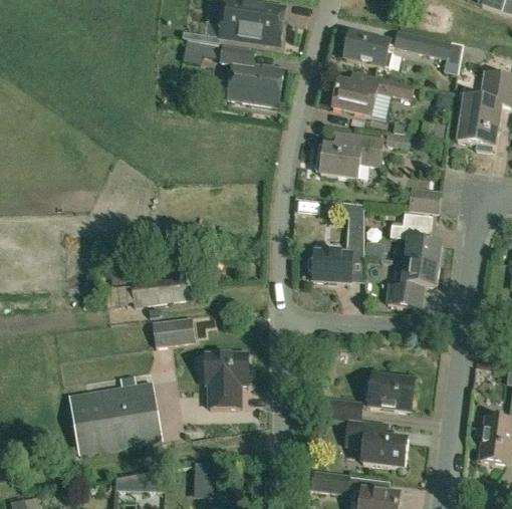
[(276,43),(281,7),(222,0),(217,36),(276,43)]
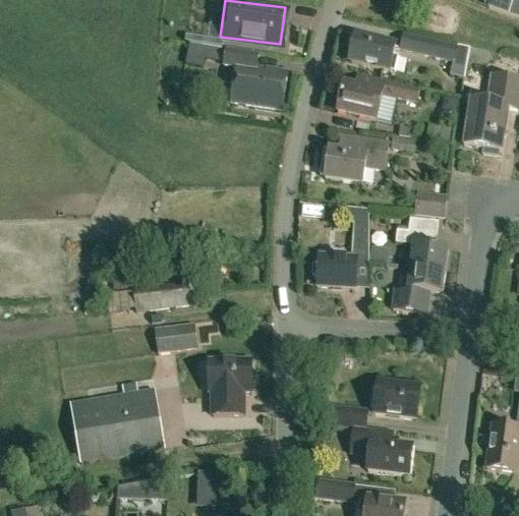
[(488,0),(487,2),(507,9),(510,0),(488,0)]
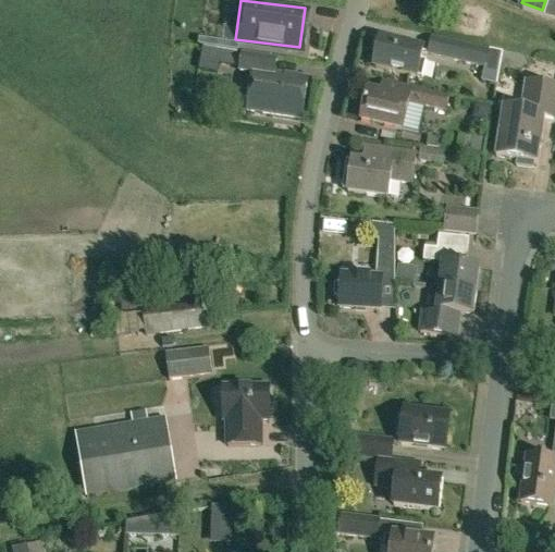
[(554,14),(554,0),(545,0),(542,10),(554,14)]
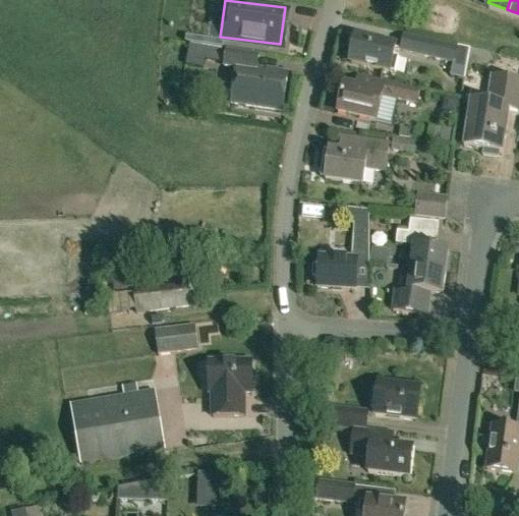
[(397,54),(391,53),(393,41),(353,32),(347,58),(393,68),(397,54)]
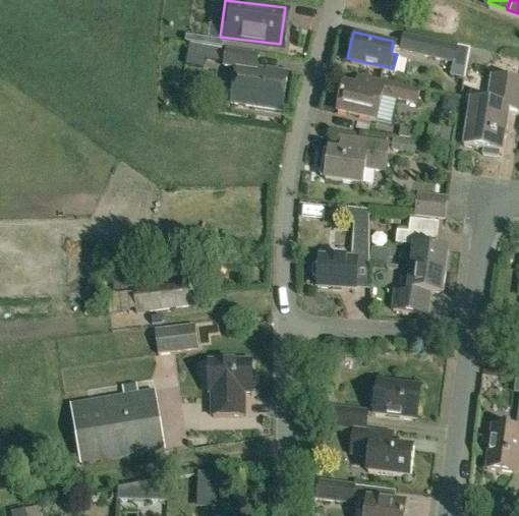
[(401,32),(398,46),(451,58),(454,44),(401,32)]
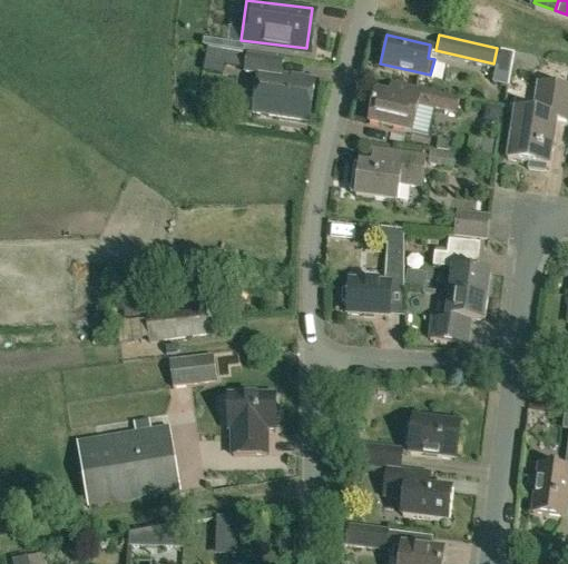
[(497,48),(493,63),(490,79),(506,82),(509,63),(511,51),(497,48)]
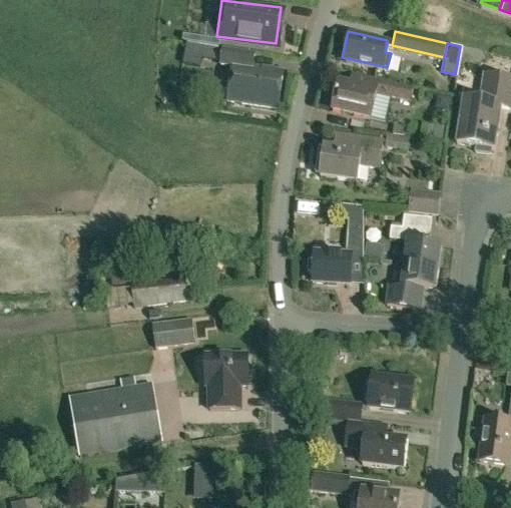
[(250,50),(219,45),(216,61),(229,63),(224,97),(275,105),(281,66),(249,62),(250,50)]
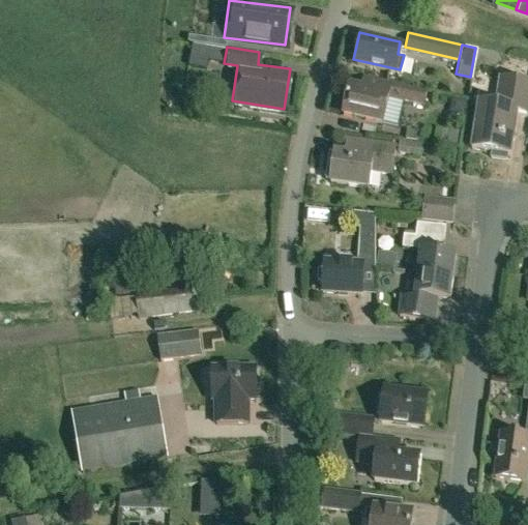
[(348,81),(342,110),(380,119),(394,122),(401,97),(421,103),(426,86),(387,77),(363,71),(360,84),(348,81)]
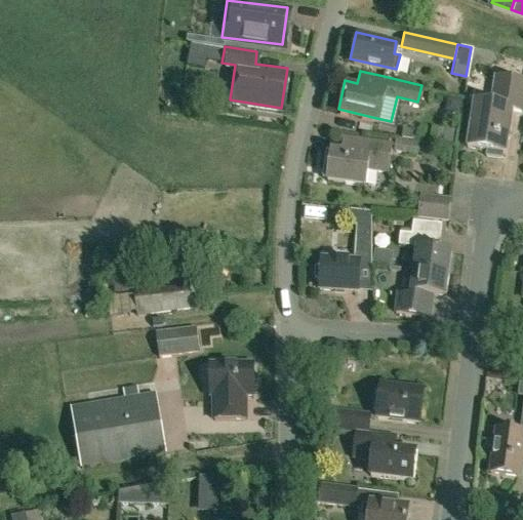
[(522,108),(522,107),(522,77),(493,73),(489,101),(473,97),(466,144),(486,147),(485,153),(500,155),(501,149),(504,150),(511,106),(522,108)]
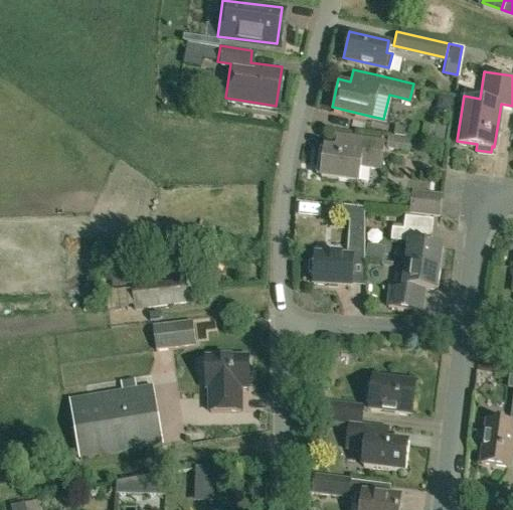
[(451,94),(439,92),(436,103),(448,106),(451,94)]
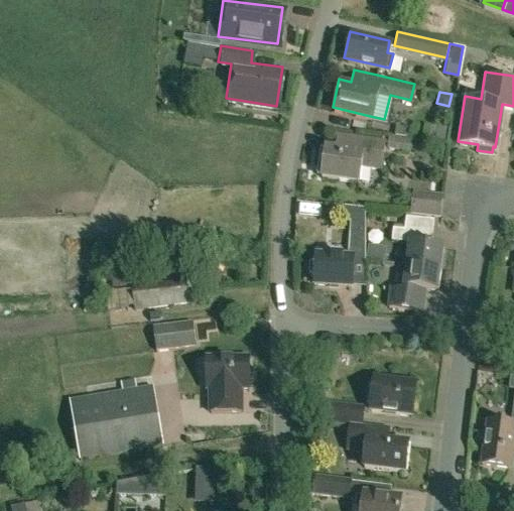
[(325,144),(319,173),(358,179),(360,163),(380,166),(384,139),(352,134),(333,131),(331,145),(325,144)]
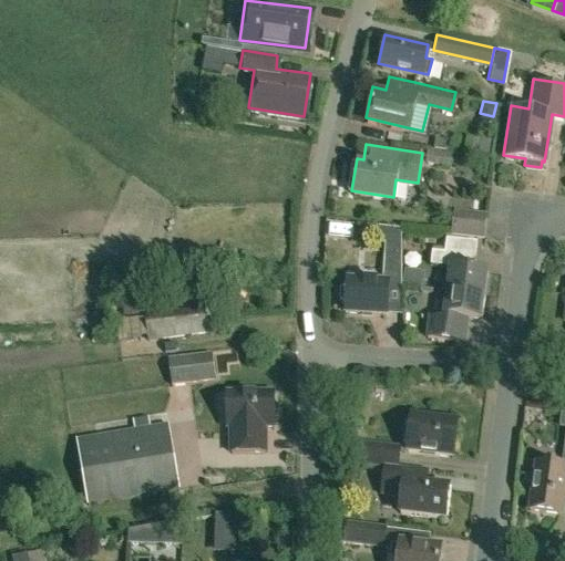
[(445,160),(448,147),(425,144),(423,157),(445,160)]
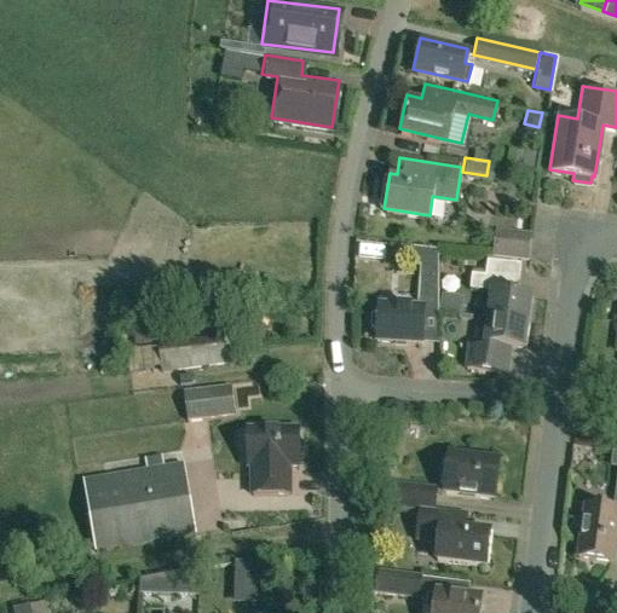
[(526,255),(530,231),(496,226),(492,250),(526,255)]
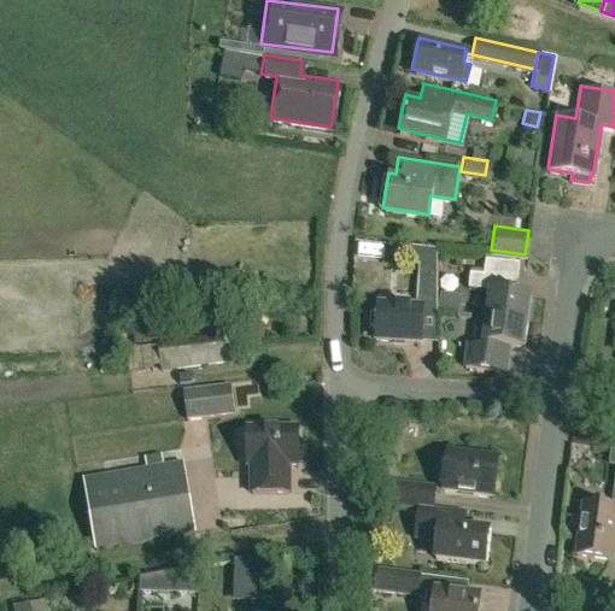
[(375,336),(420,339),(421,311),(435,312),(435,245),(409,242),(408,256),(416,257),(414,303),(378,300),(376,309),(373,309),(369,312),(368,323),(372,325),(375,325),(375,336)]
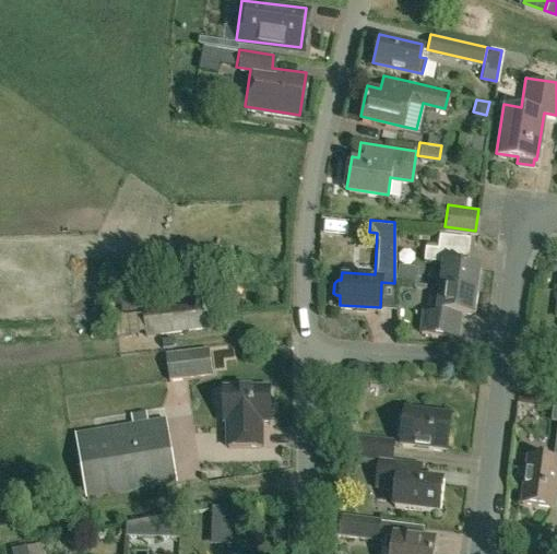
[(440,259),(437,283),(476,289),(480,264),(460,261),(461,246),(467,247),(470,235),(439,232),(437,245),(425,244),(423,257),(440,259)]
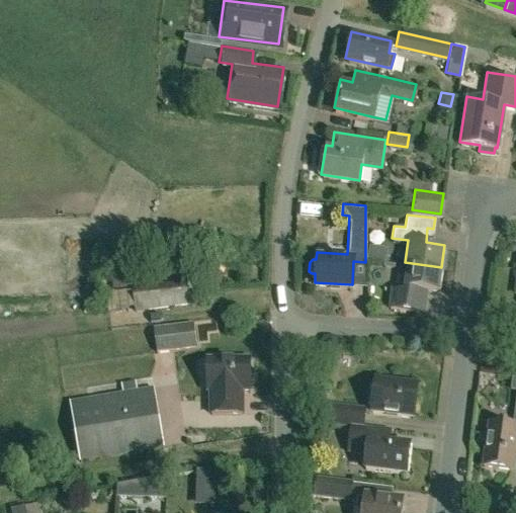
[(107,248),(111,284),(126,283),(122,247),(107,248)]
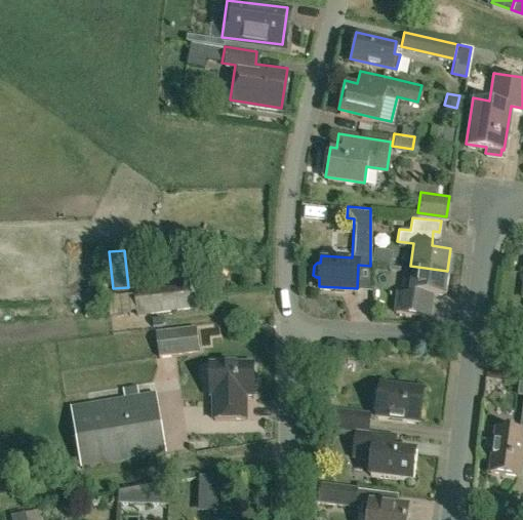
[(394,281),(393,253),(377,253),(378,282),(394,281)]
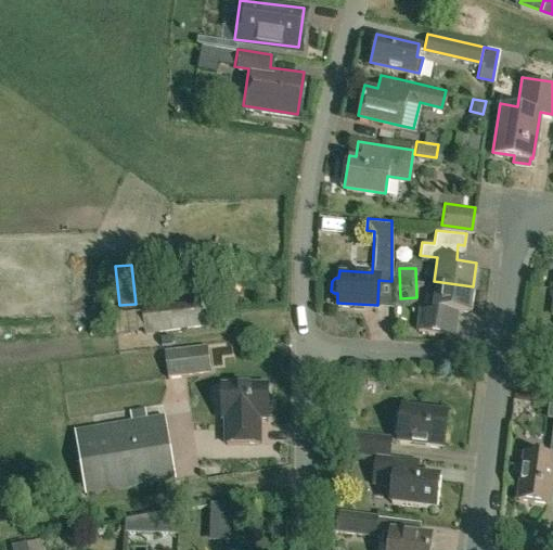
[(470,309),(473,286),(434,281),(431,308),(419,307),(416,328),(445,331),(448,307),(470,309)]
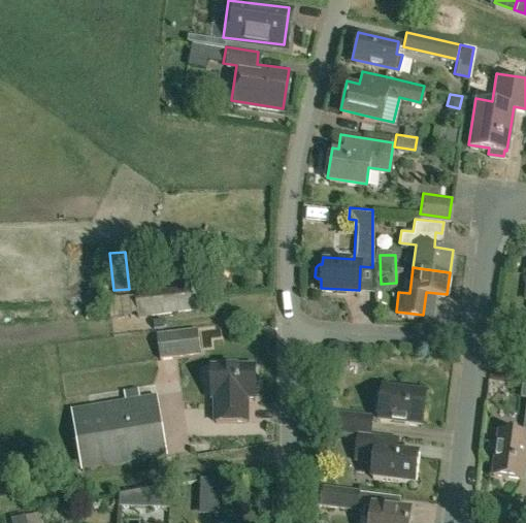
[(192,283),(133,290),(136,313),(194,306),(192,283)]
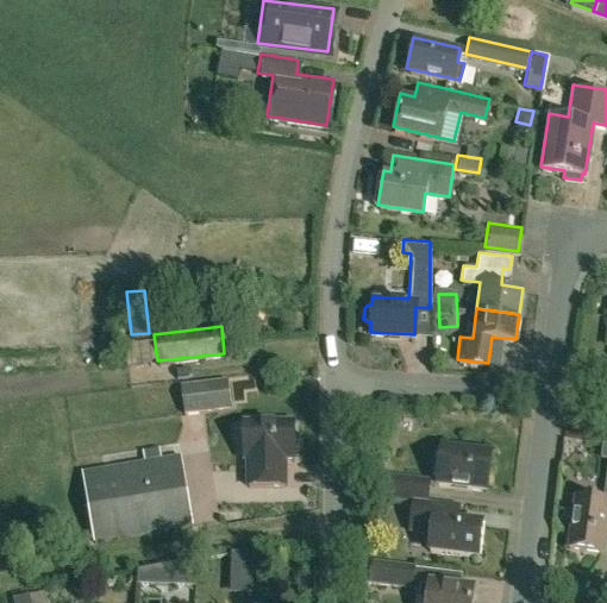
[(182,412),(230,406),(226,375),(179,381),(182,412)]
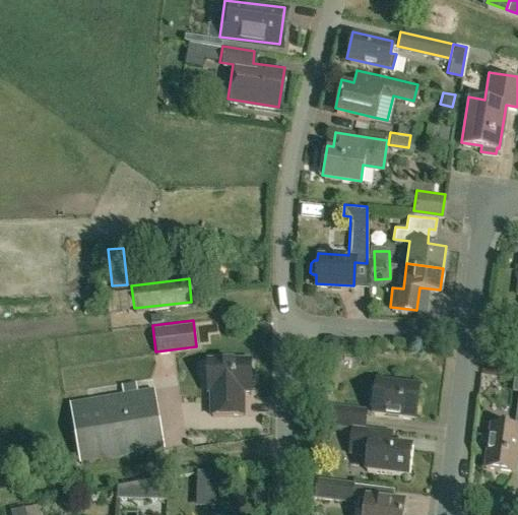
[(206,388),(210,388),(210,412),(241,412),(241,388),(249,388),(249,358),(205,358),(206,388)]
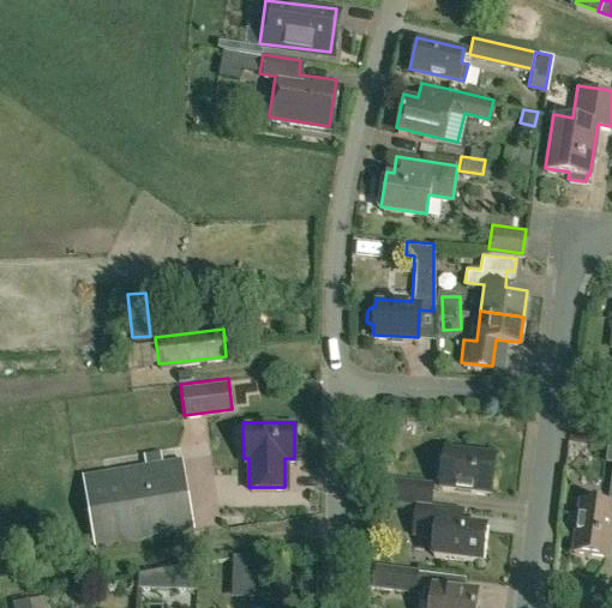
[(486,489),(492,452),(445,446),(441,483),(486,489)]
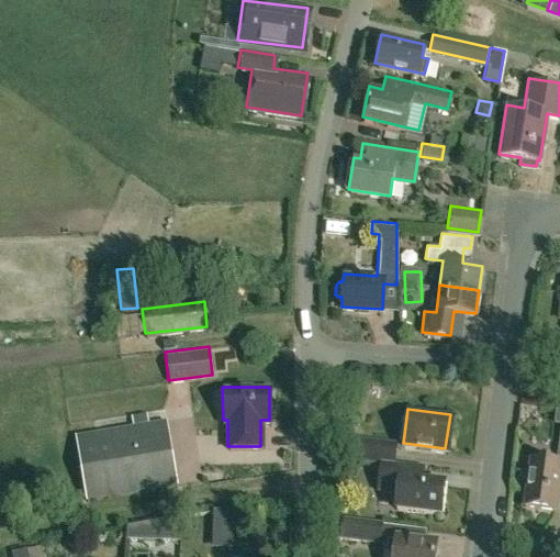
[(85,498),(176,482),(165,416),(74,432),(85,498)]
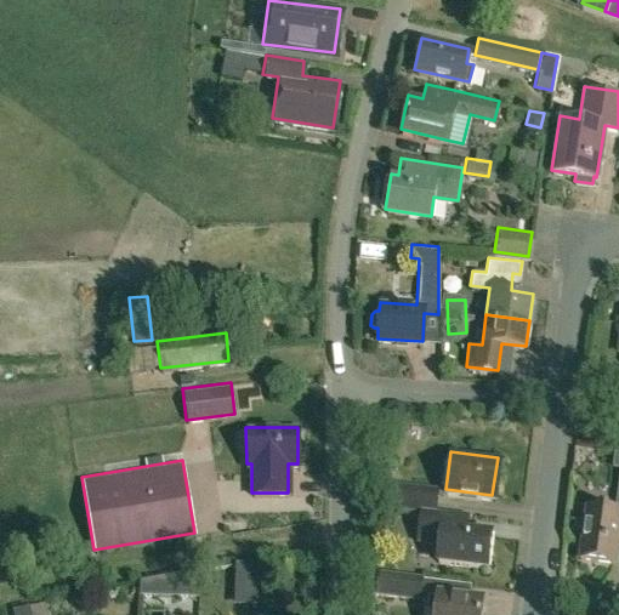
[(387,502),(420,506),(432,508),(435,487),(390,480),(387,502)]
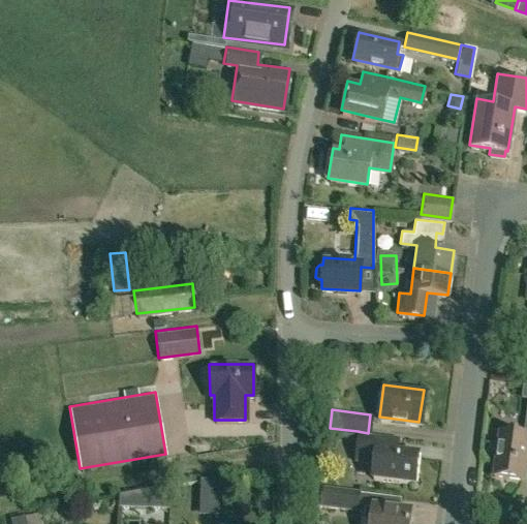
[(521,476),(526,433),(526,432),(499,429),(493,472),(521,476)]
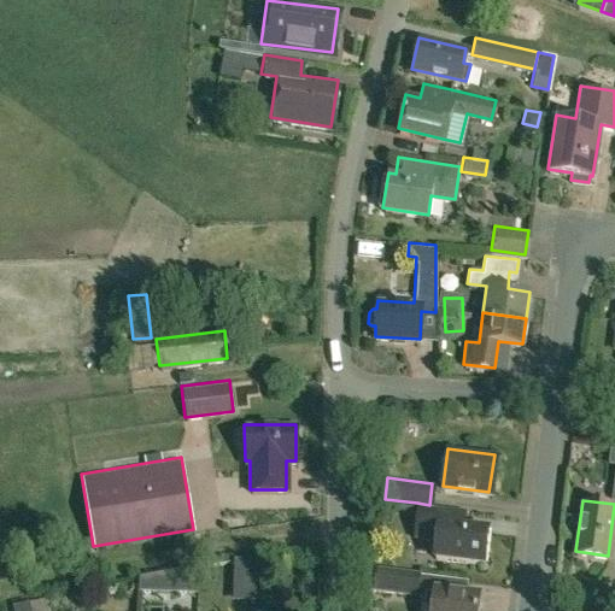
[(429,505),(417,503),(414,533),(437,536),(434,554),(481,560),(485,527),(449,523),(451,507),(429,505)]
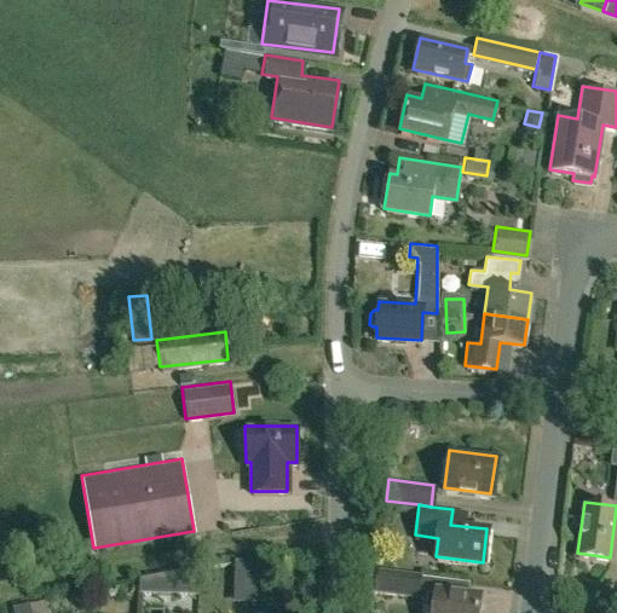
[(137,589),(196,591),(197,574),(190,568),(137,577),(137,589)]
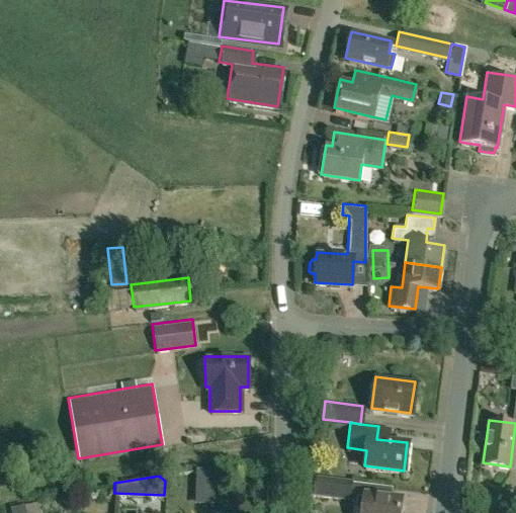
[(350,480),(316,476),(314,493),(348,497),(350,480)]
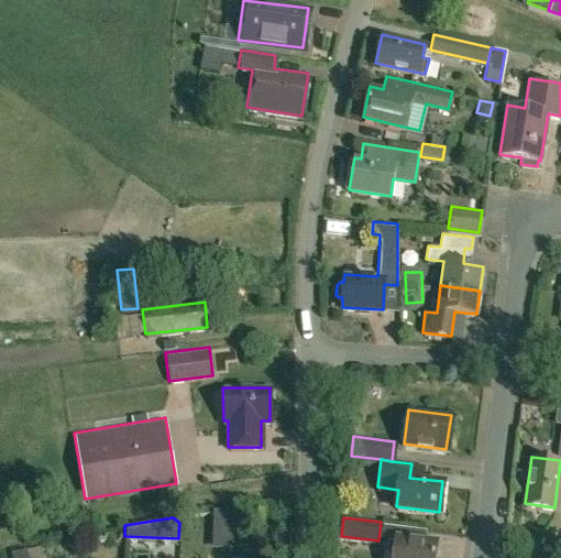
[(433,542),(386,536),(385,547),(394,548),(393,557),(432,557),(433,551),(432,551),(433,542)]
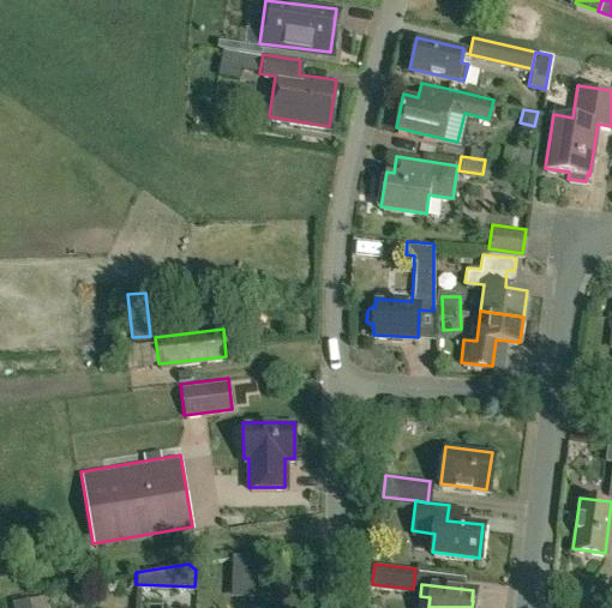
[(51,607),(48,591),(15,597),(16,607),(51,607)]
